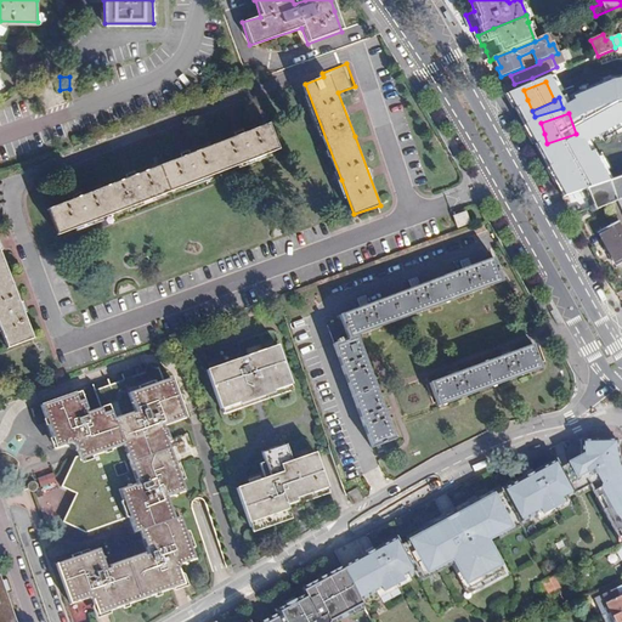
[(209,146),(47,209),(57,235),(211,175),(281,148),(270,123),(209,146)]
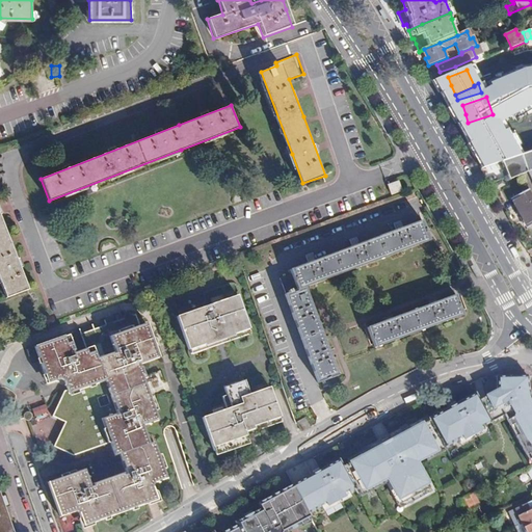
[(484,133),(479,136),(484,149),(488,159),(510,152),(508,147),(501,128),(484,133)]
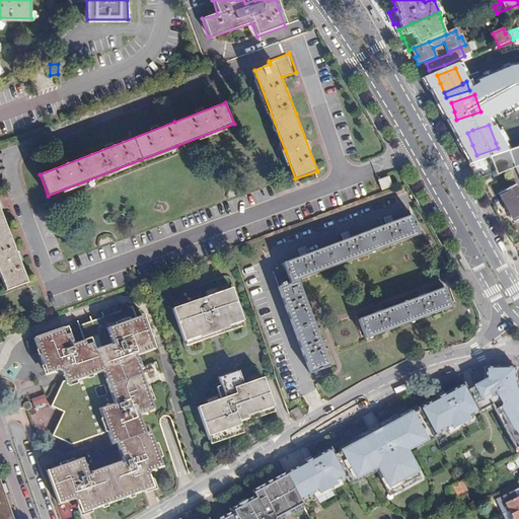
[(518,149),(489,159),(492,166),(496,174),(518,163),(518,149)]
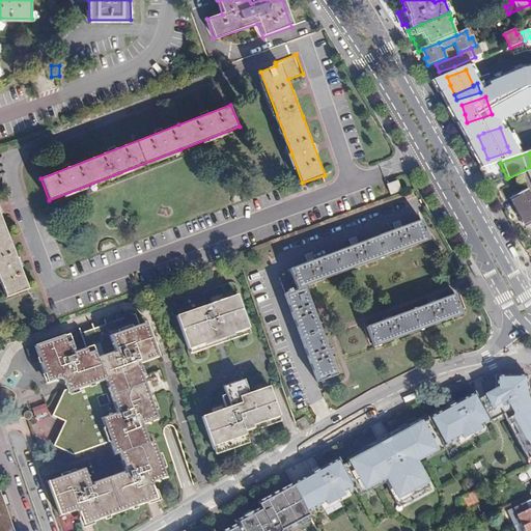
[(485,180),(498,178),(495,164),(482,166),(485,180)]
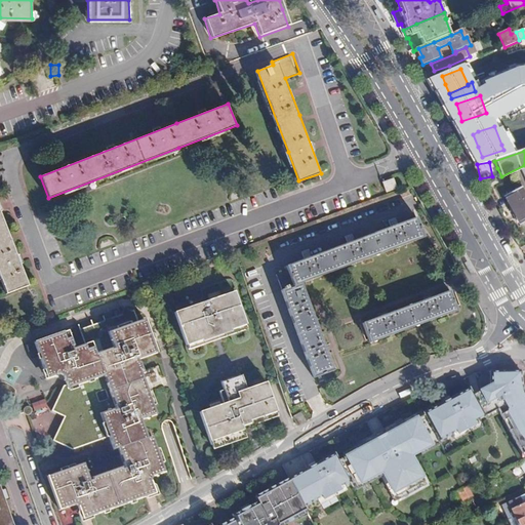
[(387,183),(391,192),(401,188),(397,178),(387,183)]
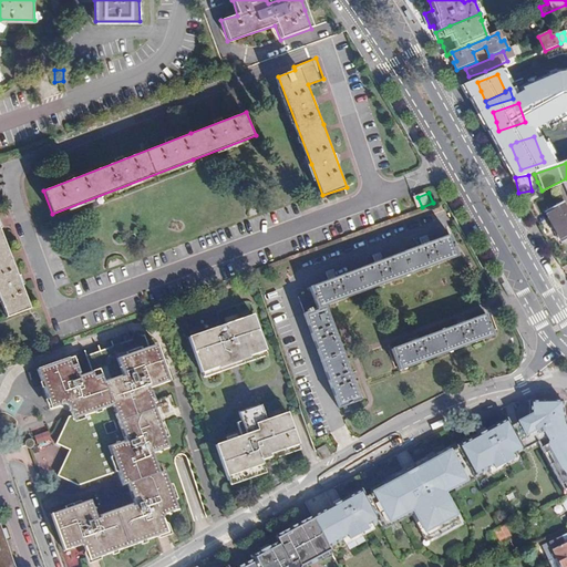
[(566,243),(566,207),(565,204),(546,215),(554,229),(564,245),(566,243)]
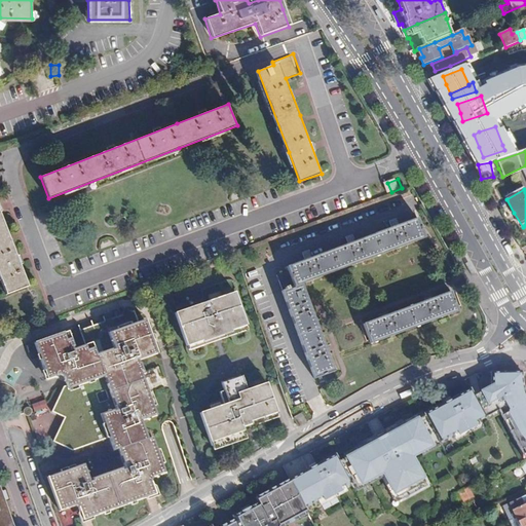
[(0,282),(4,295),(27,287),(0,216),(0,282)]
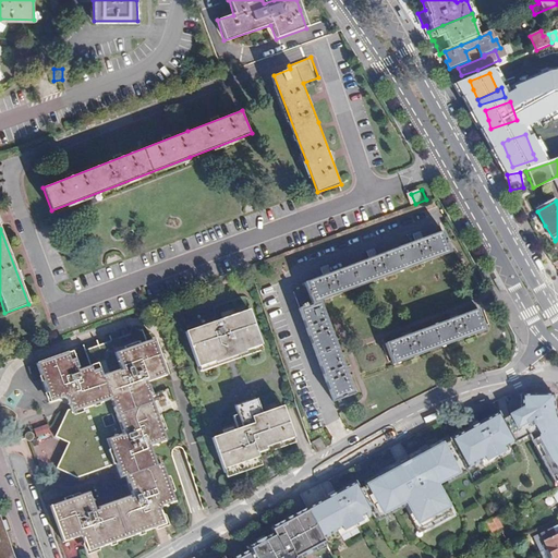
[(452,254),(444,233),(397,251),(305,283),(307,288),(295,292),(301,308),(300,310),(334,401),(354,393),(322,301),(452,254)]
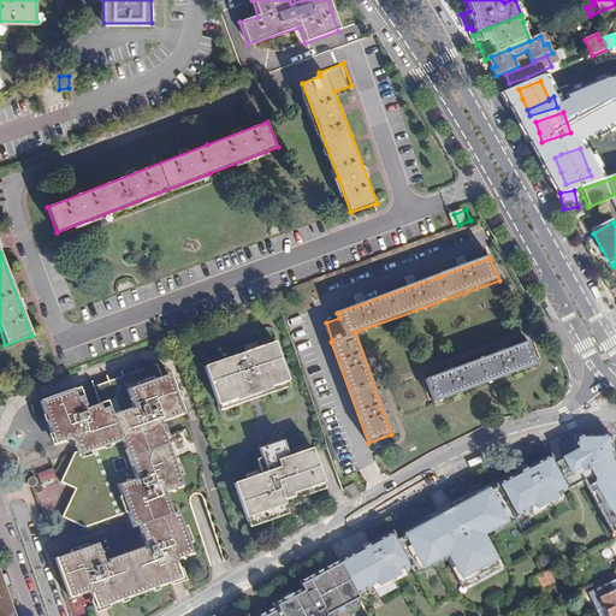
[(238,398),(250,394),(249,389),(259,385),(261,390),(272,386),(272,384),(290,378),(279,342),(209,366),(220,402),(238,396),(238,398)]
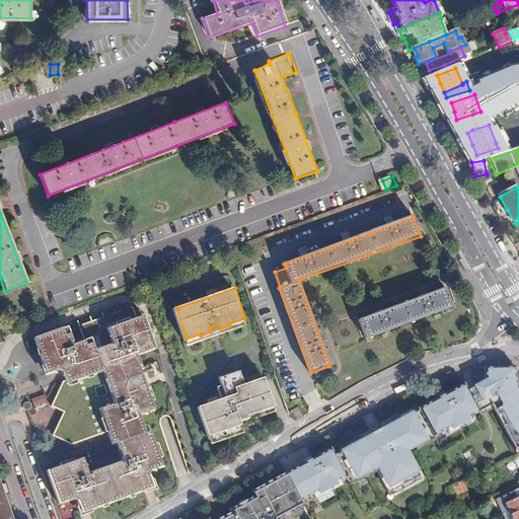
[(395,307),(360,320),(366,339),(416,322),(453,308),(446,289),(395,307)]
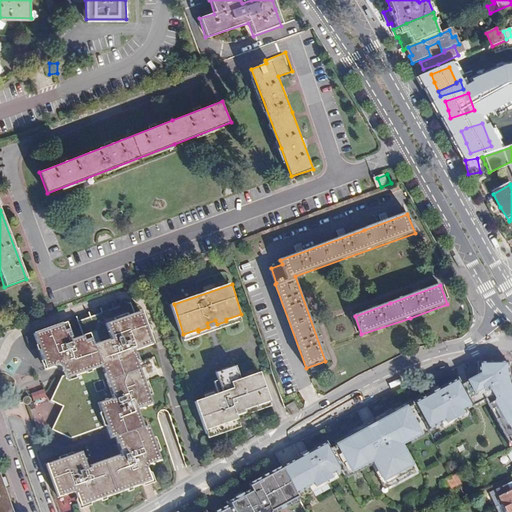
[(81,455),(45,468),(57,501),(76,494),(78,499),(82,498),(83,497),(88,495),(92,506),(144,486),(140,475),(144,474),(149,472),(147,468),(162,463),(158,454),(161,453),(156,440),(154,440),(149,427),(145,429),(139,411),(153,405),(150,397),(152,396),(147,382),(145,383),(135,387),(133,381),(143,378),(139,368),(138,366),(141,365),(136,351),(153,345),(140,310),(134,313),(130,302),(128,303),(121,301),(118,307),(77,322),(82,336),(73,340),(66,323),(25,338),(30,352),(39,348),(47,370),(54,367),(60,365),(60,367),(62,372),(63,372),(64,376),(62,377),(51,402),(63,407),(52,431),(71,440),(106,427),(112,443),(116,442),(122,458),(114,461),(87,471),(81,455)]
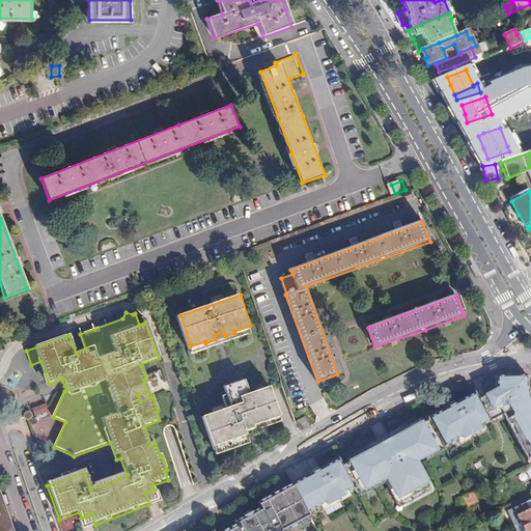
[(498,391),(480,401),(491,421),(499,417),(529,466),(530,464),(530,396),(529,386),(528,374),(497,374),(498,391)]
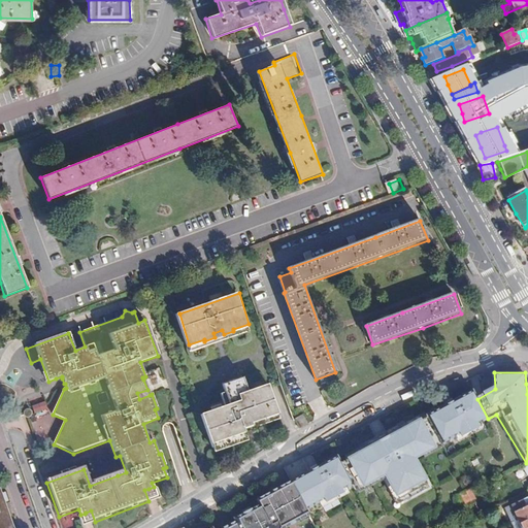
[(252,398),(249,390),(244,376),(224,384),(231,404),(236,403),(252,398)]
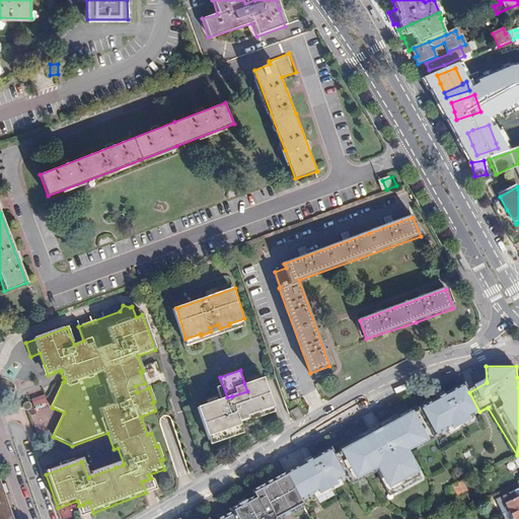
[(266,379),(265,376),(244,383),(247,391),(253,408),(254,412),(275,405),(266,379)]
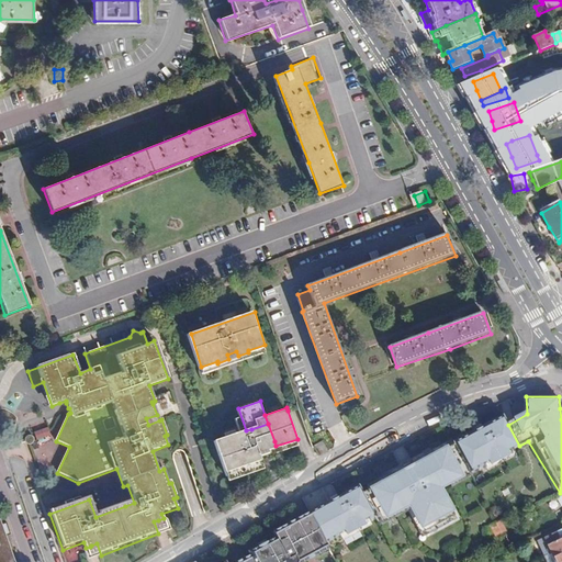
[(148,425),(159,420),(157,415),(146,418),(148,425)]
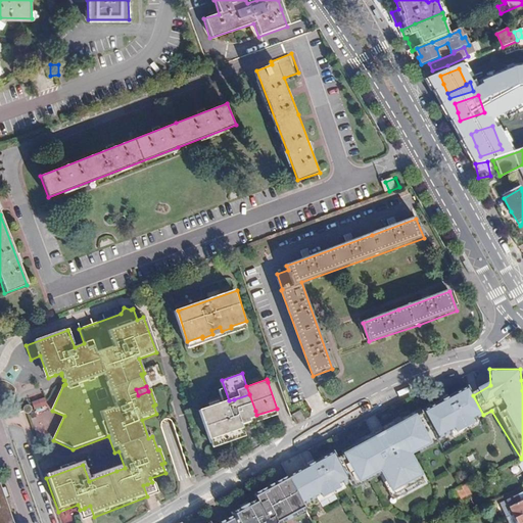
[(423,413),(424,414),(437,439),(456,430),(457,432),(475,423),(473,420),(483,415),(473,395),(470,388),(423,413)]
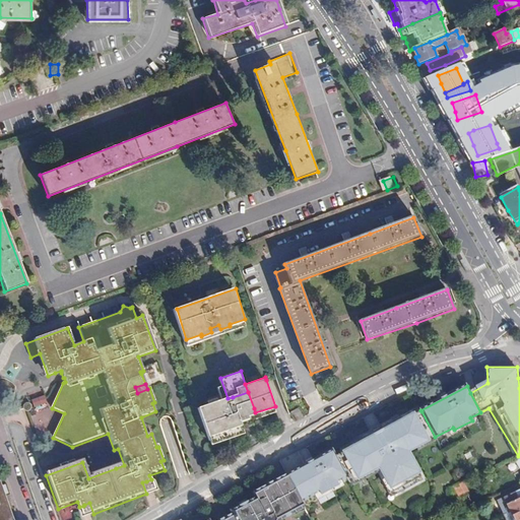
[(238,413),(254,408),(248,392),(233,397),(238,413)]
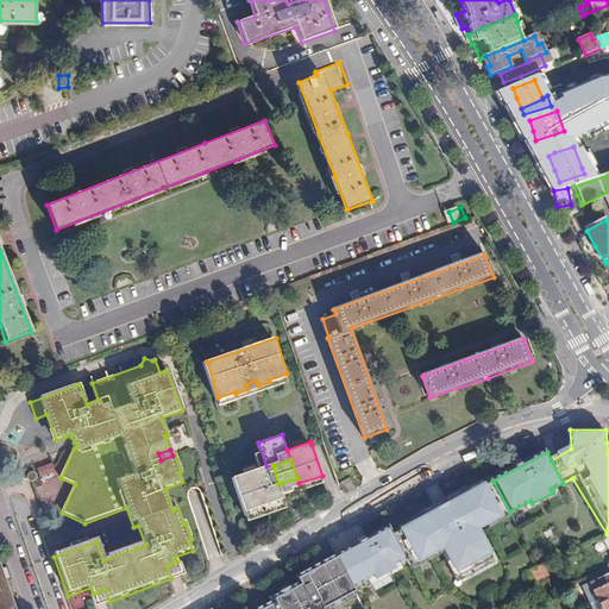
[(38,476),(54,471),(51,463),(36,468),(38,476)]
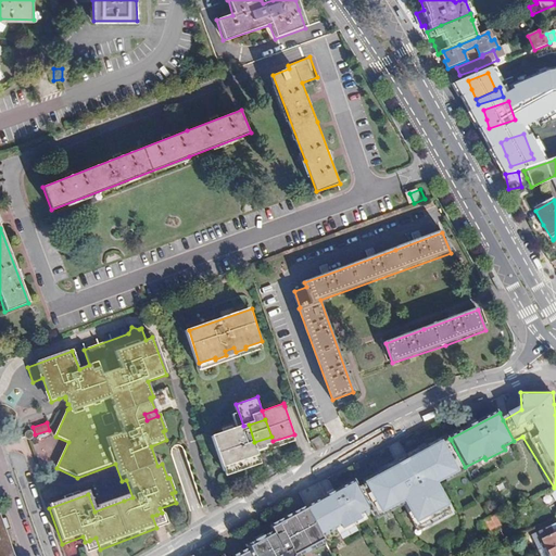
[(225,468),(260,456),(254,442),(249,425),(243,426),(214,437),(225,468)]
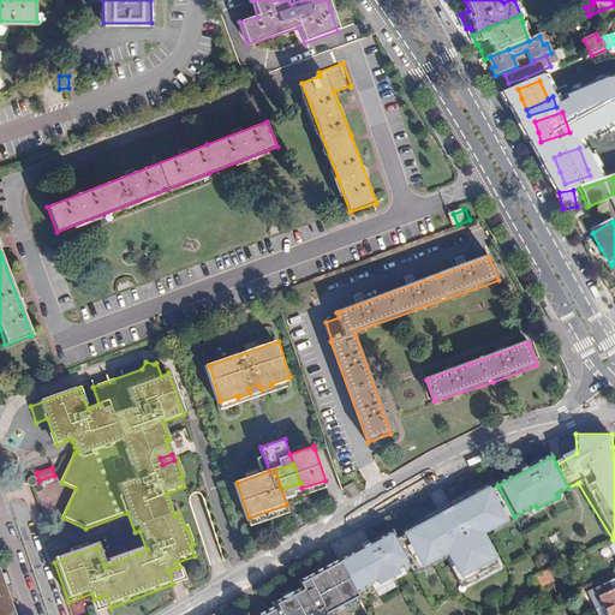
[(305,499),(302,488),(300,483),(281,489),(287,505),(305,499)]
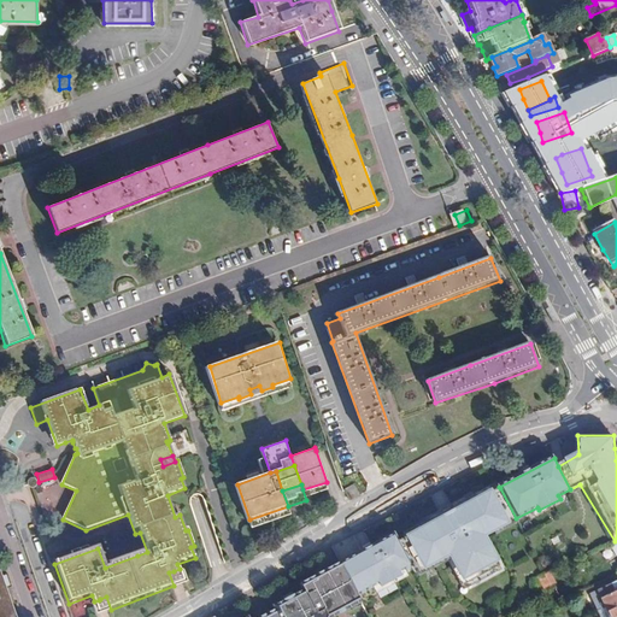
[(351,500),(360,495),(353,485),(345,489),(351,500)]
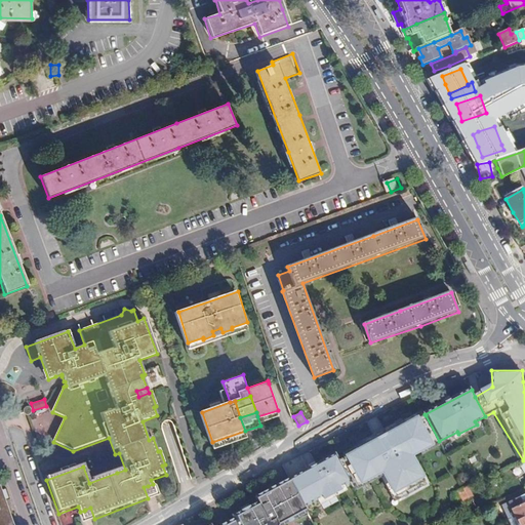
[(357,451),(338,460),(350,481),(353,487),(381,472),(397,499),(427,483),(410,453),(418,448),(420,451),(439,441),(426,415),(407,425),(406,422),(356,448),(357,451)]
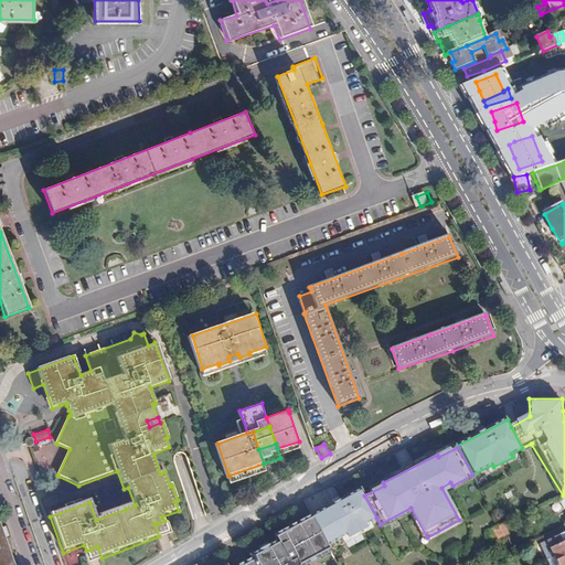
[(360,488),(310,514),(327,545),(345,534),(348,537),(366,528),(365,524),(376,518),(364,496),(360,488)]
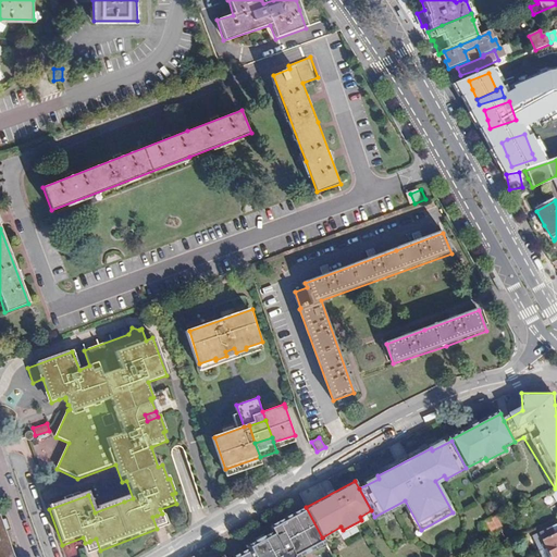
[(322,537),(306,507),(296,512),(314,547),(325,542),(322,537)]
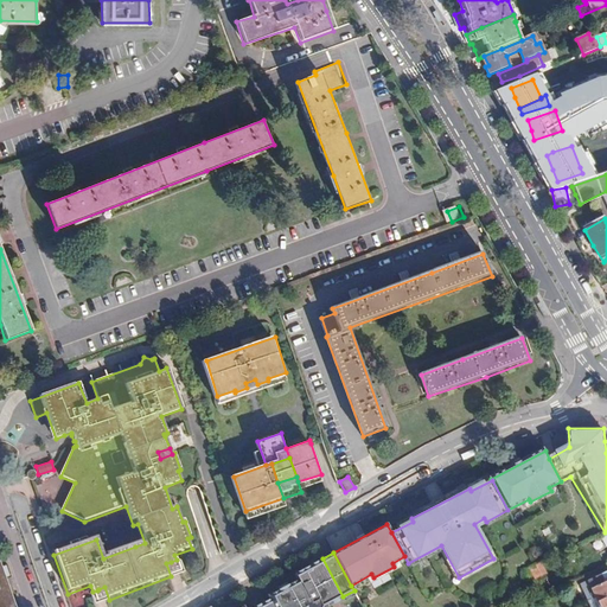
[(343,596),(323,558),(299,570),(302,575),(317,568),(331,595),(324,600),(327,606),(343,596)]
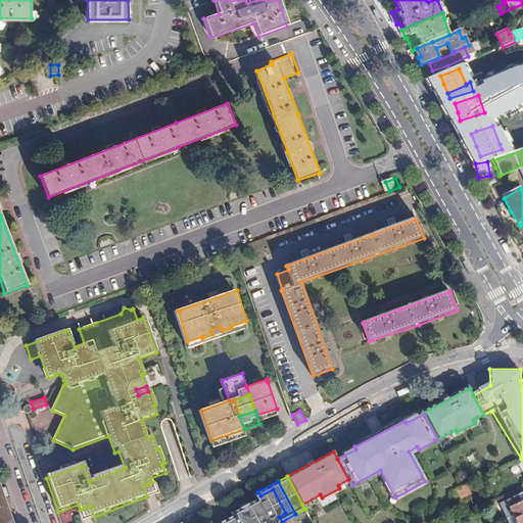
[(156,494),(152,482),(147,484),(143,485),(147,496),(151,495),(156,494)]
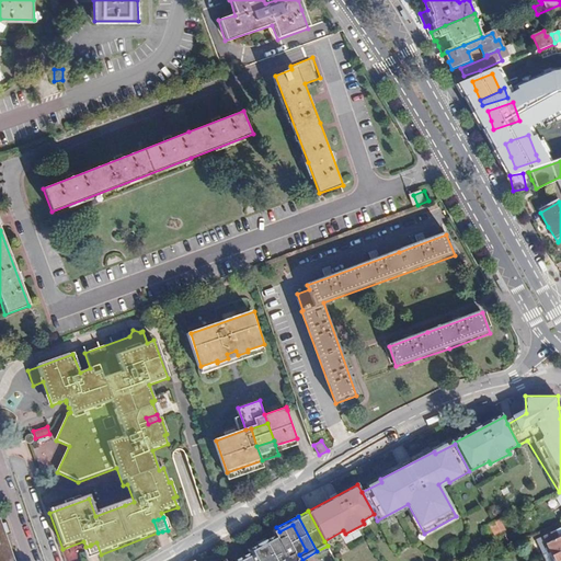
[(0,560),(14,560),(4,531),(0,518),(0,560)]
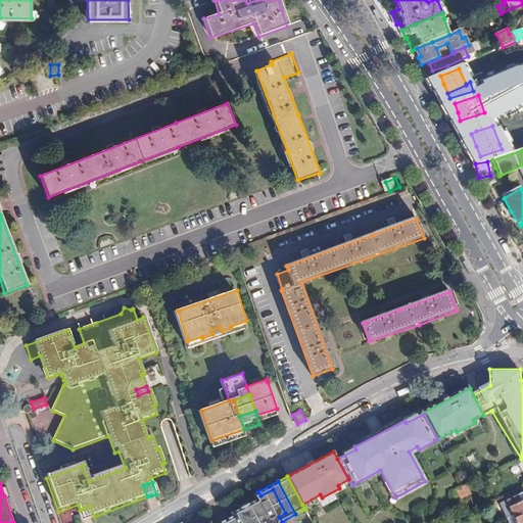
[(455,488),(459,497),(469,492),(465,483),(455,488)]
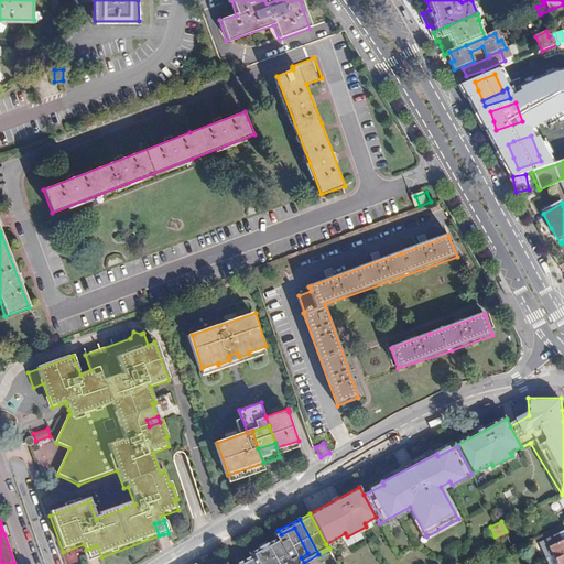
[(294,528),(281,534),(253,550),(255,553),(261,563),(304,563),(301,557),(307,553),(294,528)]
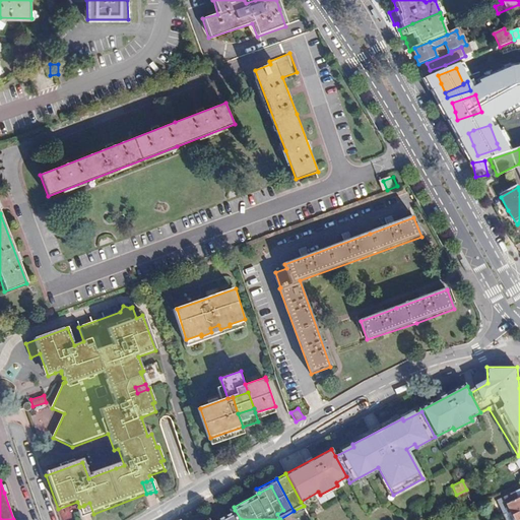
[(518,519),(519,519),(519,489),(501,498),(507,513),(511,511),(514,519),(518,519)]
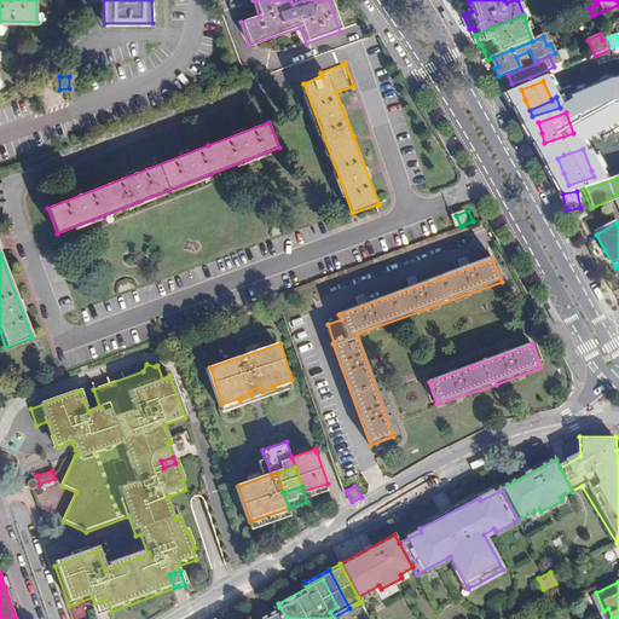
[(99,602),(94,603),(98,617),(104,614),(111,612),(106,599),(100,601),(99,602)]
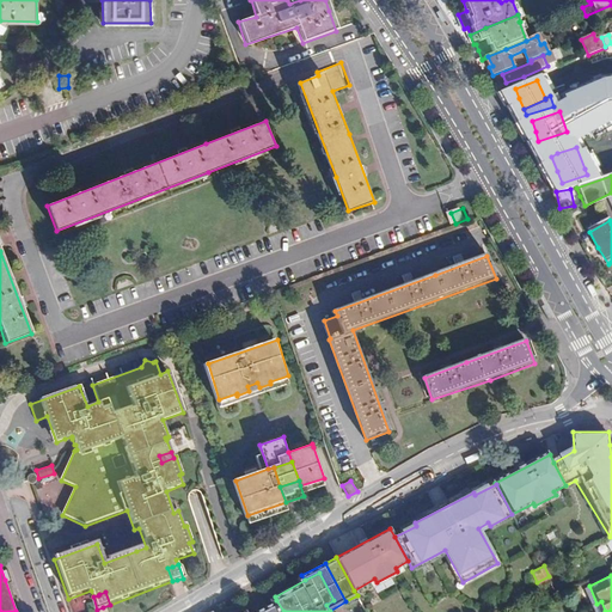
[(283,611),(276,600),(252,611),(283,611)]
